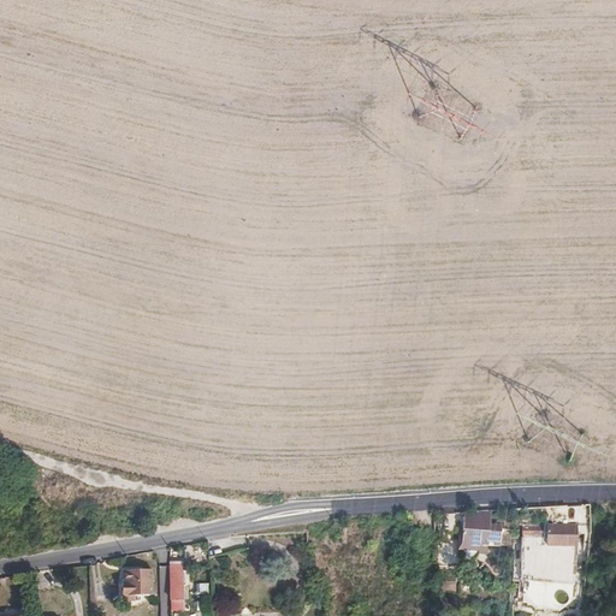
[(487,532),(489,511),(481,511),(480,516),(463,516),(462,527),(460,543),(478,545),(479,539),(489,540),(497,542),(498,534),(487,532)]
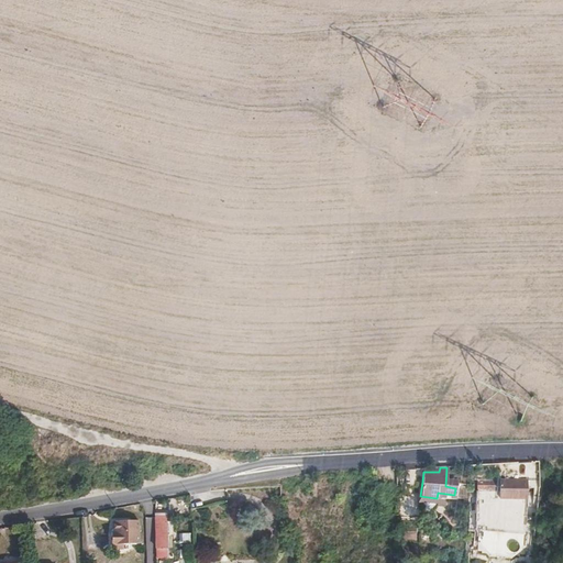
[(444,503),(446,494),(438,493),(437,498),(420,496),(422,482),(419,482),(417,499),(444,503)]
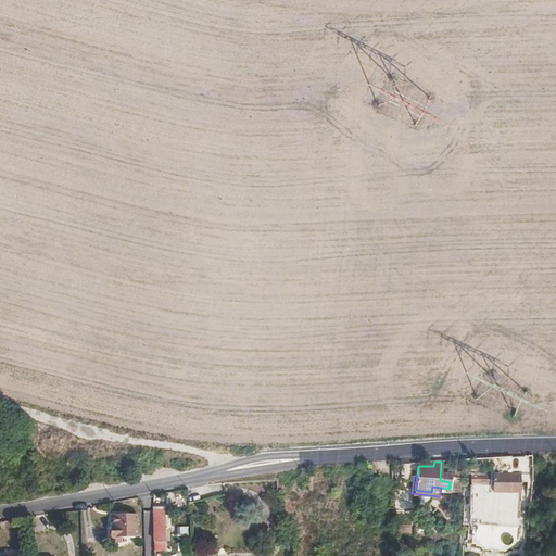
[(492,490),(492,497),(509,497),(509,501),(509,503),(520,503),(520,476),(469,476),(469,490),(492,490)]
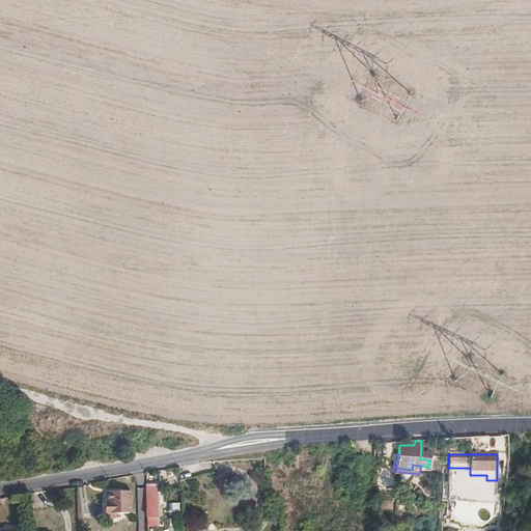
[(151,483),(144,484),(145,525),(156,525),(155,490),(152,490),(151,483)]
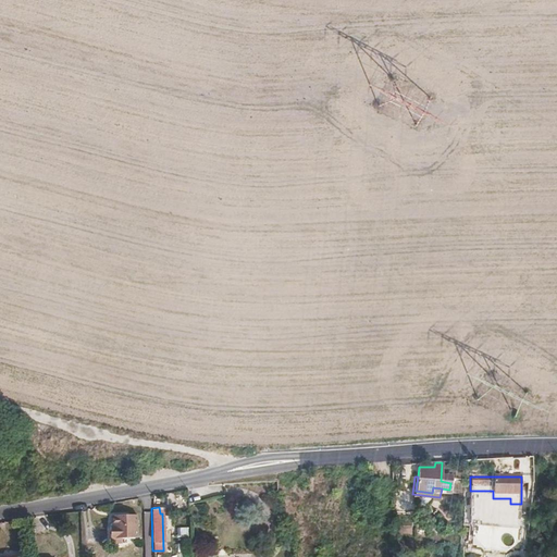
[(108,528),(109,540),(121,540),(136,539),(134,516),(121,516),(120,519),(111,519),(110,528),(108,528)]
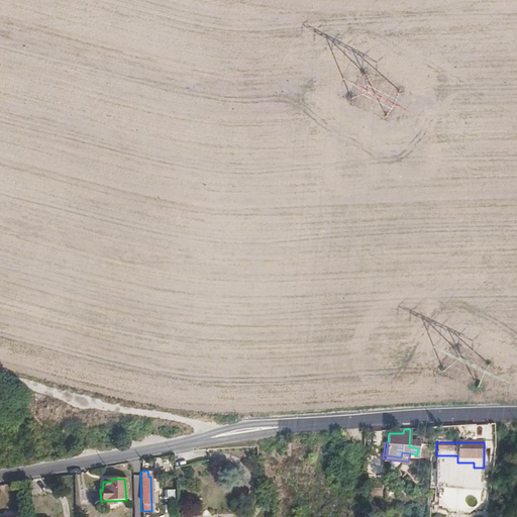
[(175,499),(175,490),(165,490),(165,499),(175,499)]
